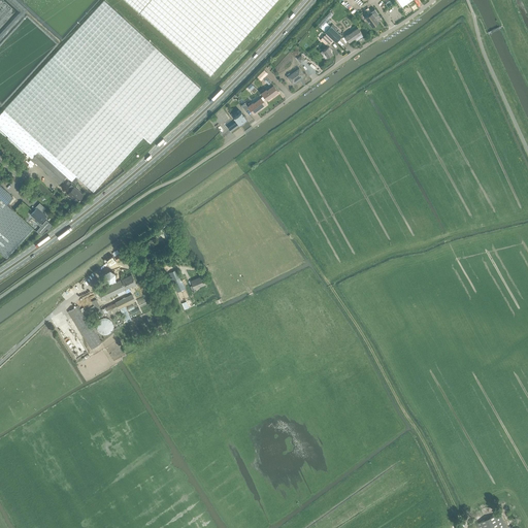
[(200,89),(102,0),(101,0),(0,111),(0,128),(32,158),(38,151),(66,176),(71,180),(76,176),(93,192),(118,164),(143,137),(150,143),(200,89)]
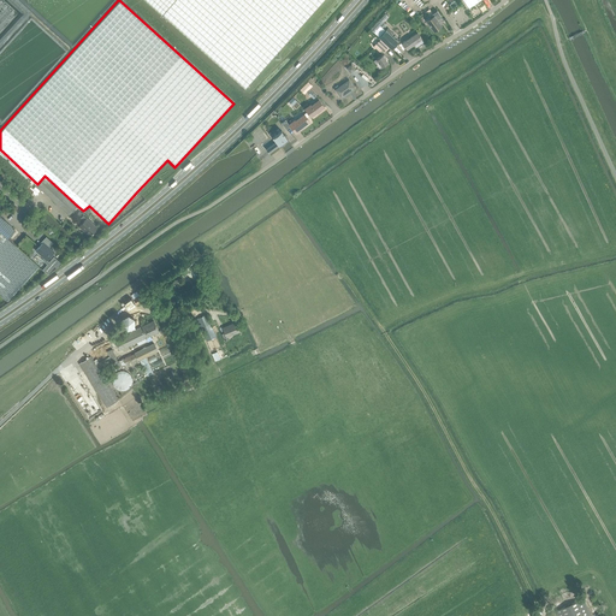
[(146,0),(241,84),(246,89),(277,53),(324,0),(146,0)]
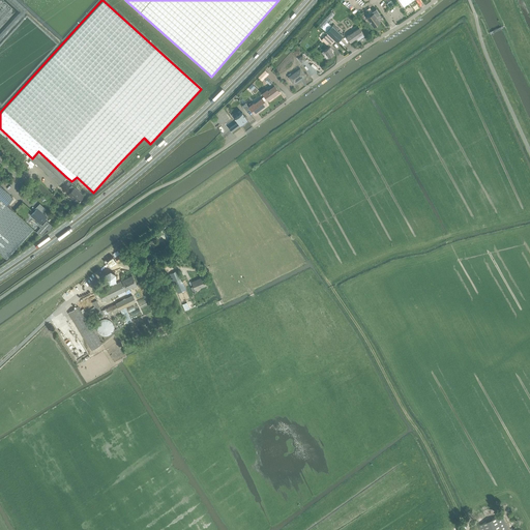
[(367,18),(374,27),(380,23),(376,17),(380,15),(376,9),(369,13),(371,16),(367,18)]
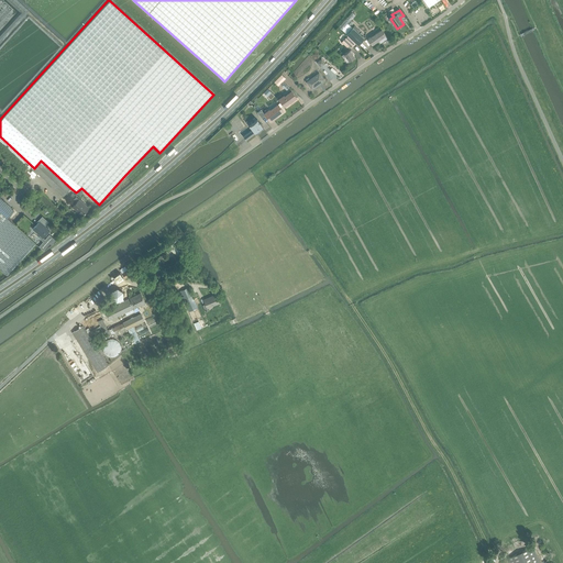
[(339,28),(346,34),(355,43),(357,45),(364,39),(350,25),(353,22),(350,20),(355,15),(352,12),(339,28)]
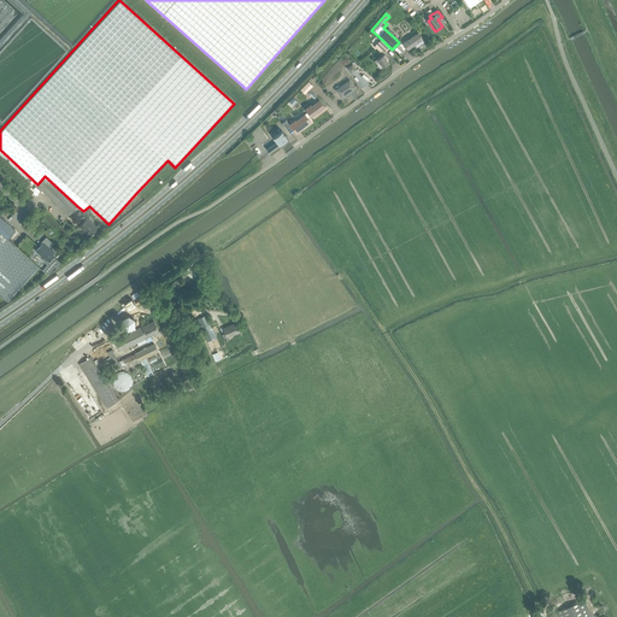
[(423,40),(418,34),(404,45),(409,51),(423,40)]
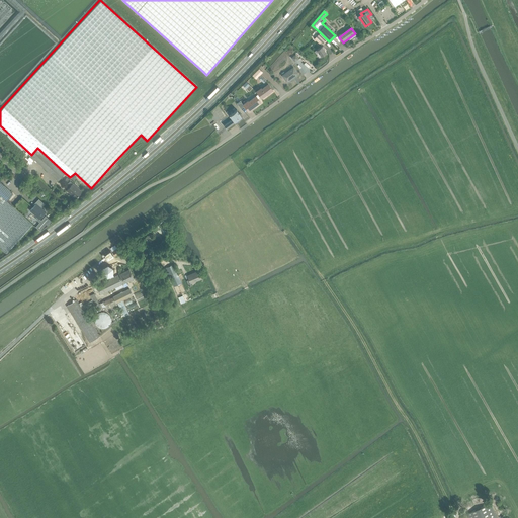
[(323,44),(327,39),(319,31),(314,37),(320,44),(321,41),(323,44)]
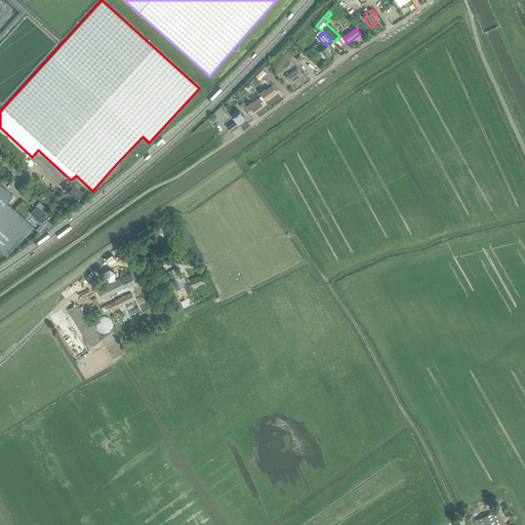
[(330,53),(326,46),(321,50),(325,57),(330,53)]
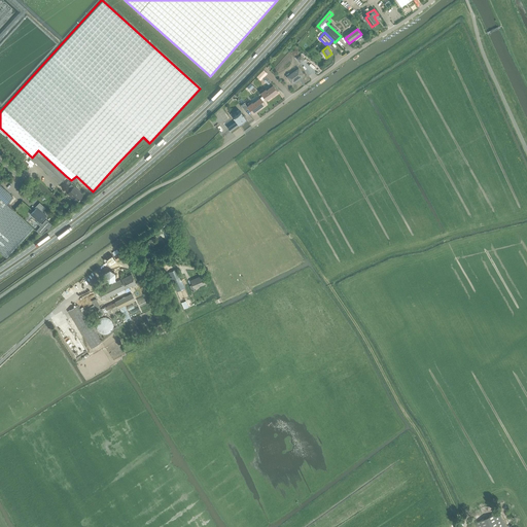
[(261,79),(268,73),(264,69),(257,75),(261,79)]
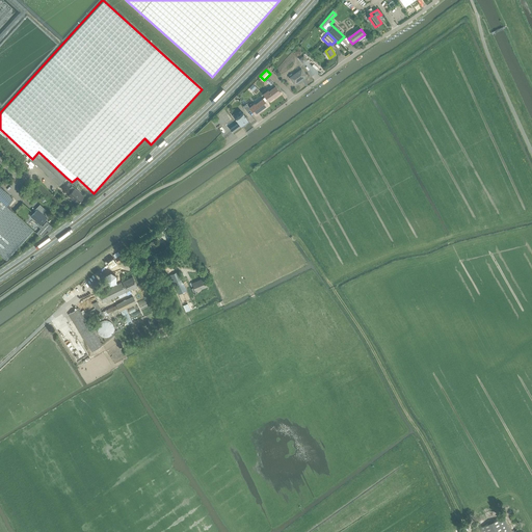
[(294,84),(306,76),(301,70),(290,78),(294,84)]
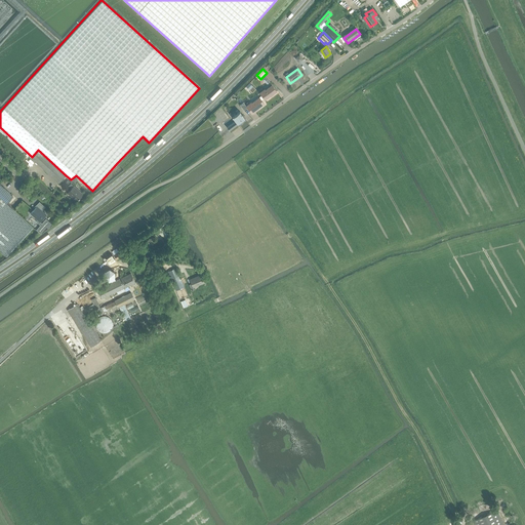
[(261,96),(264,99),(265,101),(276,91),(272,86),(266,90),(265,88),(263,90),(261,88),(258,90),(261,96)]
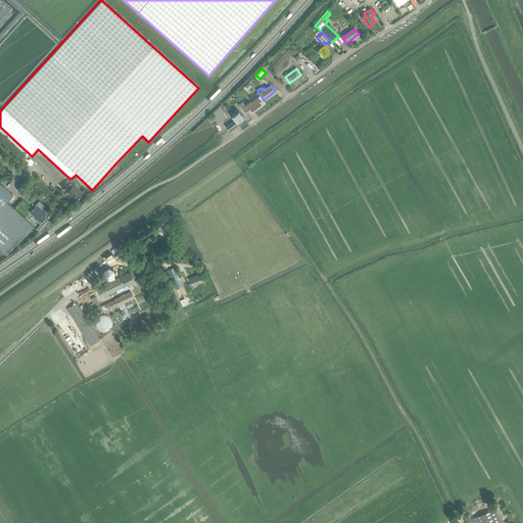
[(264,104),(258,97),(249,104),(248,104),(245,106),(242,101),(239,104),(243,109),(246,107),(251,113),(254,111),(253,110),(264,104)]
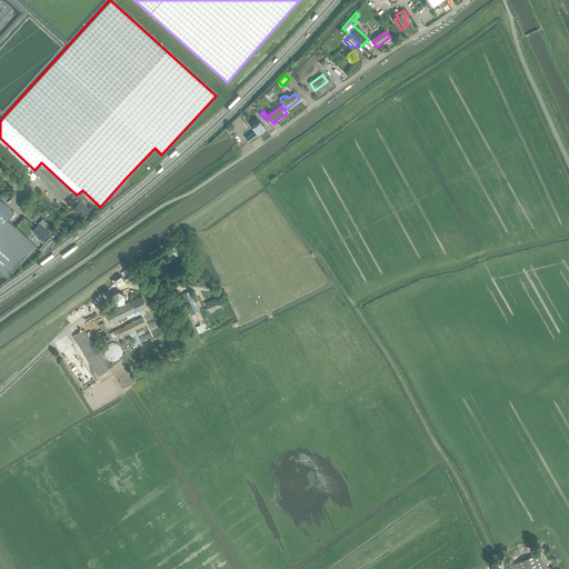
[(255,131),(246,138),(248,141),(257,135),(258,136),(266,129),(260,121),(251,127),(255,131)]
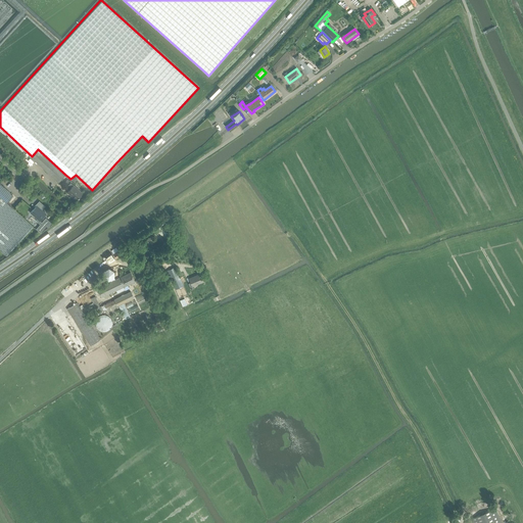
[(38,149),(32,156),(31,157),(58,182),(65,175),(38,149)]
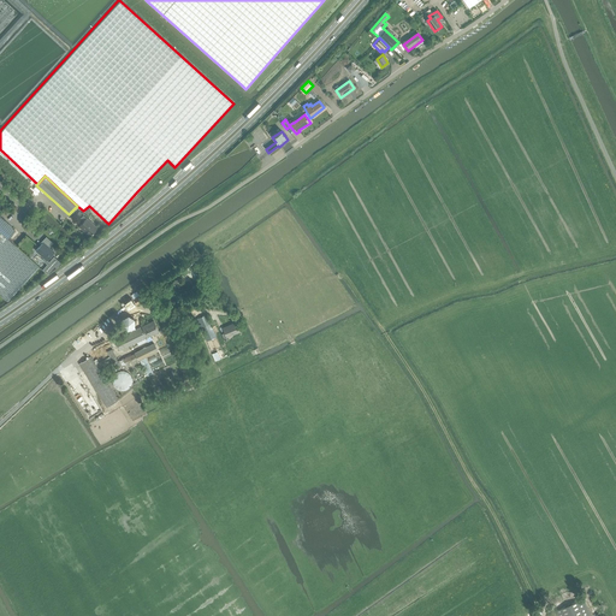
[(7,238),(15,230),(0,215),(0,231),(0,232),(7,238)]
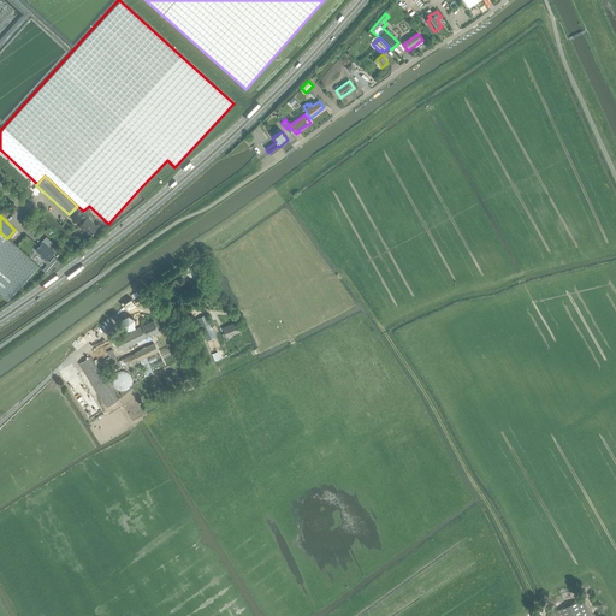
[(87,231),(86,232),(84,234),(89,237),(93,234),(94,232),(98,227),(83,215),(81,218),(84,221),(81,225),(87,231)]
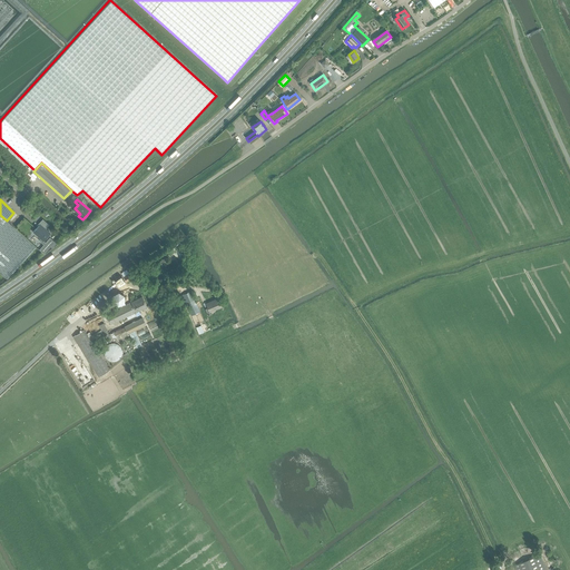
[(0,273),(7,279),(33,251),(36,247),(7,220),(0,215),(0,273)]
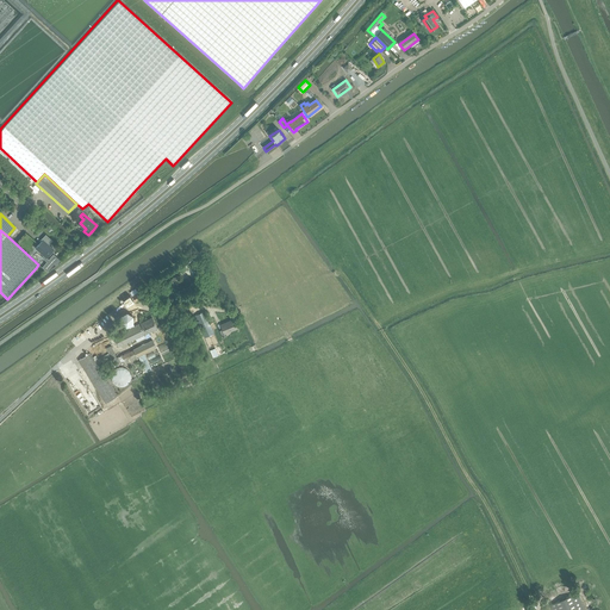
[(42,241),(36,248),(44,255),(42,257),(47,261),(42,266),(47,271),(54,262),(56,265),(60,260),(54,254),(49,260),(47,257),(54,250),(48,244),(53,240),(45,234),(41,240),(42,241)]
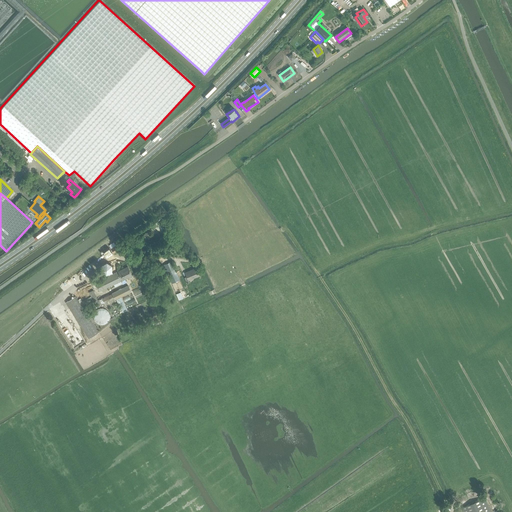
[(166,233),(172,227),(161,217),(157,222),(163,227),(161,229),(166,233)]
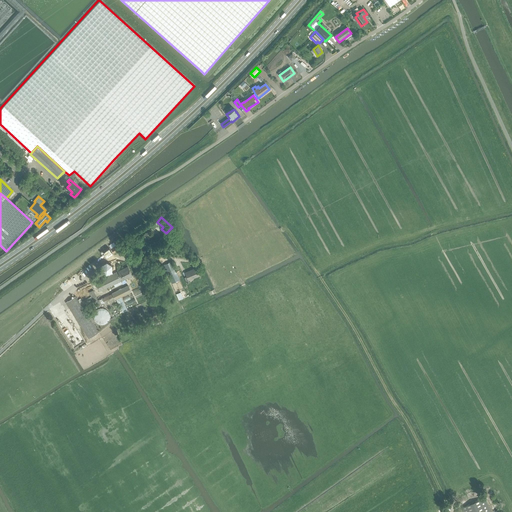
[(114,253),(119,249),(114,242),(109,246),(114,253)]
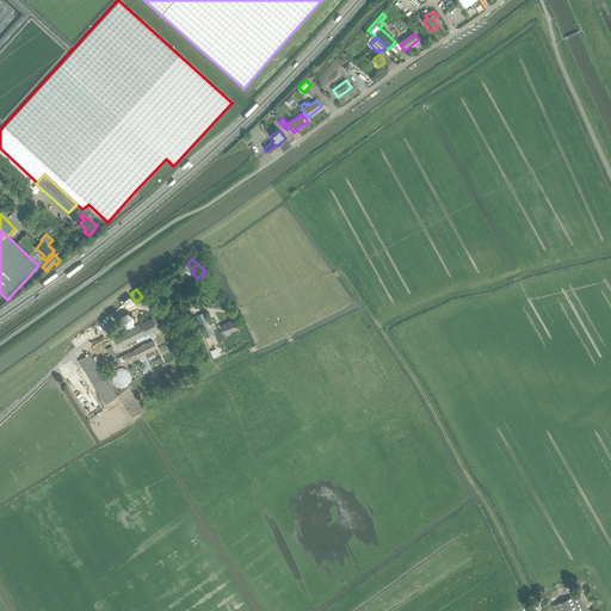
[(133,320),(133,319),(133,318),(133,316),(131,315),(130,314),(129,313),(127,313),(125,312),(124,312),(123,313),(122,313),(121,314),(119,316),(118,318),(118,319),(118,321),(118,322),(119,323),(121,325),(122,325),(123,326),(124,326),(125,327),(127,326),(128,326),(130,325),(131,323),(133,322),(133,321),(133,320)]
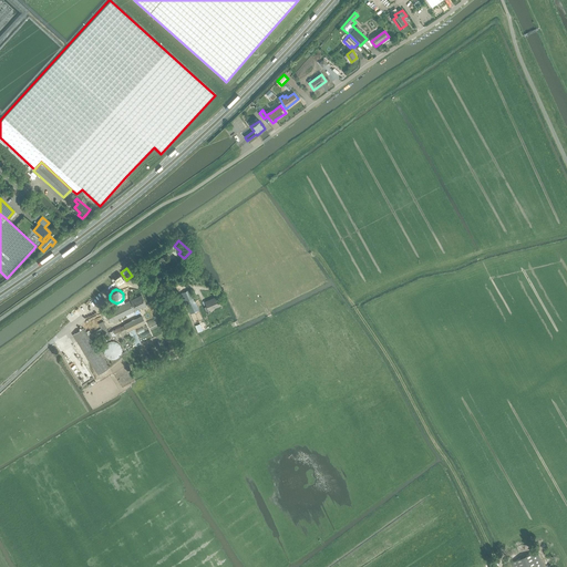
[(191,313),(199,310),(191,290),(182,294),(191,313)]
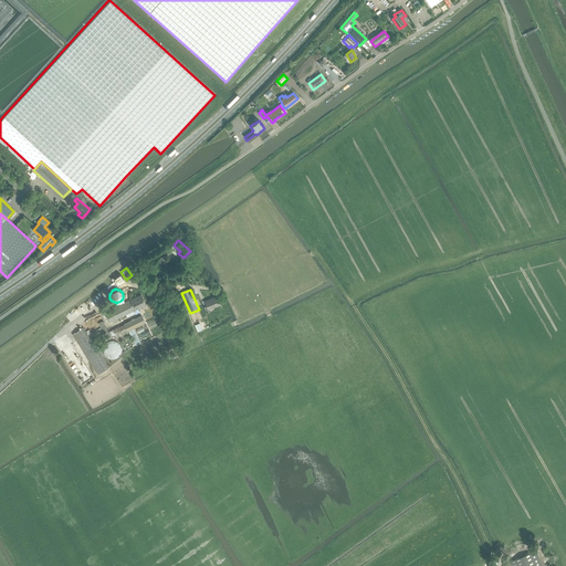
[(138,308),(146,304),(142,295),(105,312),(109,322),(126,314),(127,317),(132,314),(130,312),(134,311),(136,314),(139,312),(138,308)]
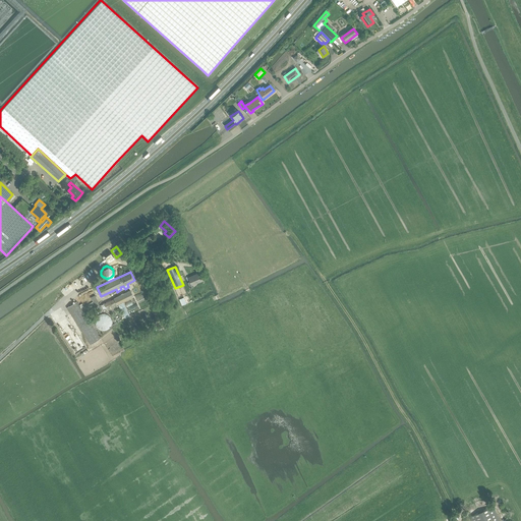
[(192,285),(203,280),(199,273),(188,277),(190,281),(187,282),(190,289),(193,288),(192,285)]
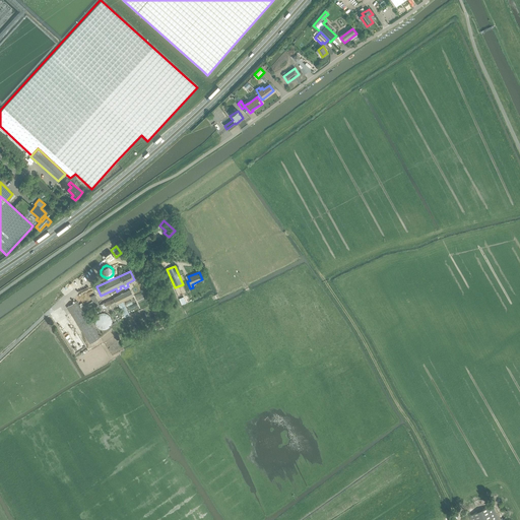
[(129,315),(123,301),(133,297),(130,289),(114,298),(114,299),(104,304),(106,308),(108,313),(110,312),(110,310),(118,306),(117,304),(118,304),(124,317),(129,315)]
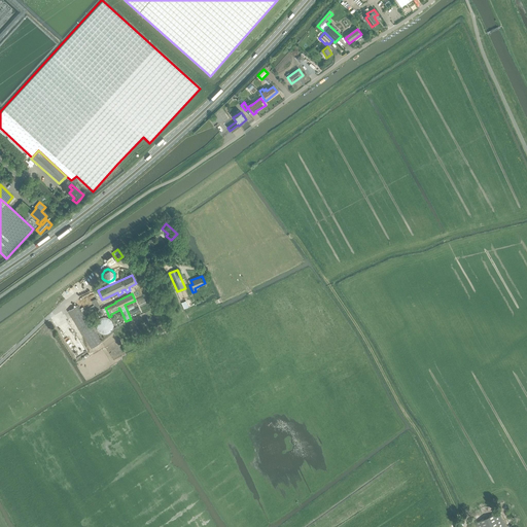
[(92,349),(101,342),(77,305),(68,311),(92,349)]
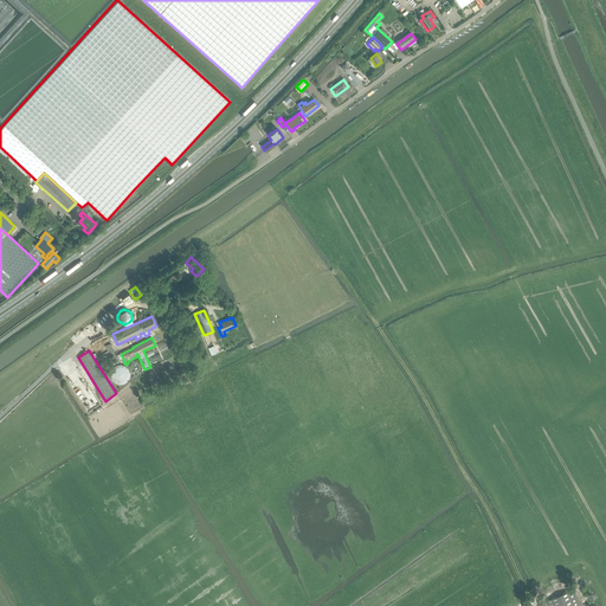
[(110,373),(110,374),(110,375),(111,376),(111,378),(113,380),(113,381),(114,382),(116,382),(117,384),(118,384),(121,384),(122,384),(123,384),(126,382),(127,382),(128,381),(129,379),(129,378),(130,376),(130,374),(130,373),(129,372),(129,369),(128,368),(127,367),(126,366),(124,366),(123,365),(121,365),(120,365),(118,365),(116,366),(115,366),(114,367),(113,368),(111,369),(111,372),(110,373)]
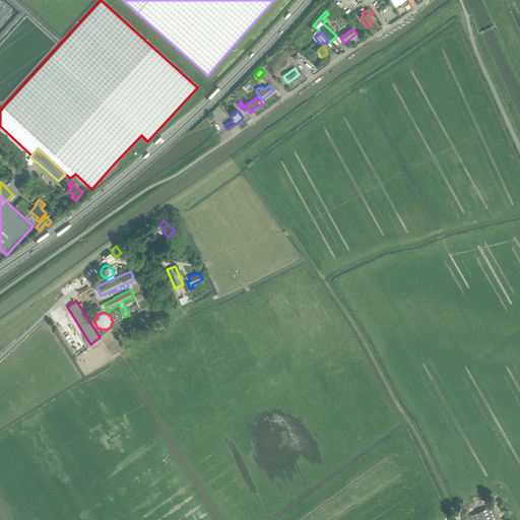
[(498,519),(493,506),(469,516),(470,519),(498,519)]
